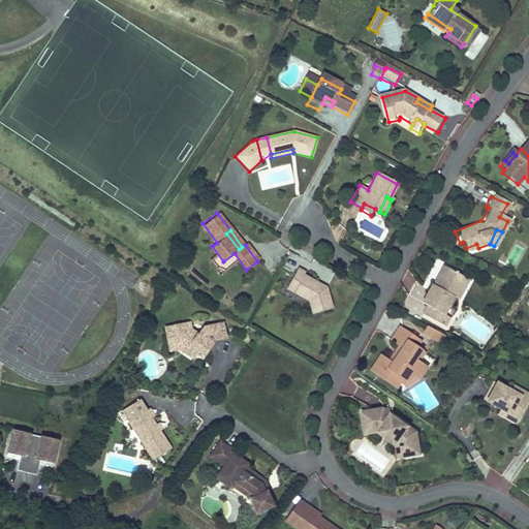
[(469,253),(478,248),(476,244),(466,248),(469,253)]
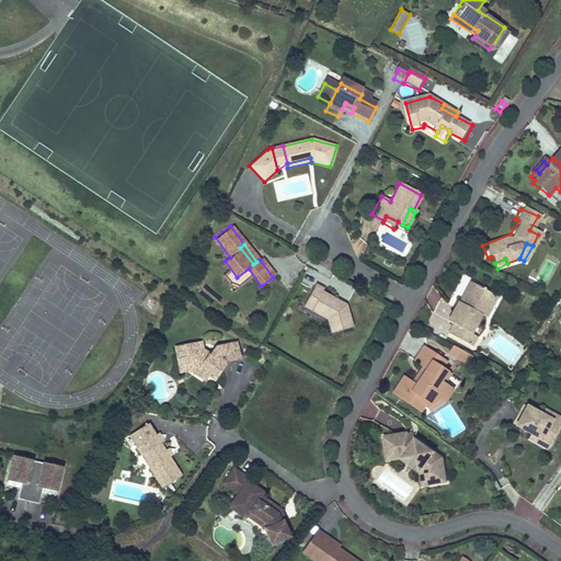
[(479,315),(491,294),(469,282),(461,295),(464,296),(460,302),(457,301),(446,321),(451,324),(446,333),(469,346),(474,336),(469,333),(479,315)]
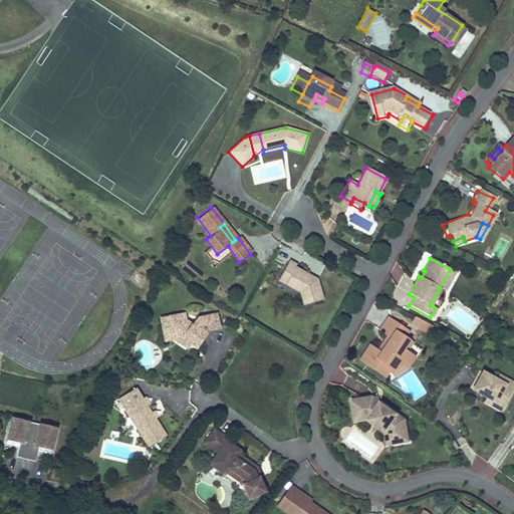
[(322,300),(316,280),(304,274),(294,269),(296,264),(288,260),(280,276),(288,281),(286,285),(299,291),(304,306),(322,300)]
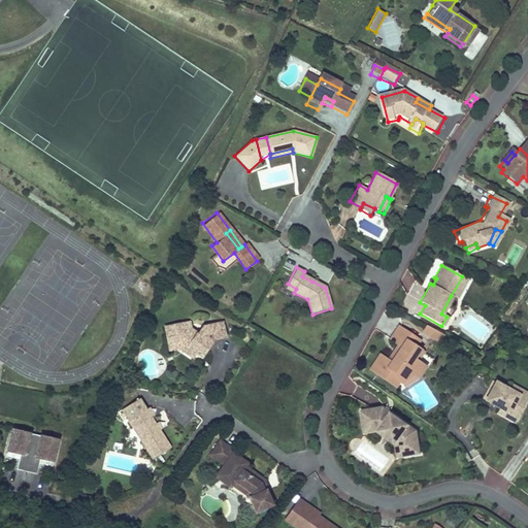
[(312,282),(315,277),(304,271),(302,276),(312,282)]
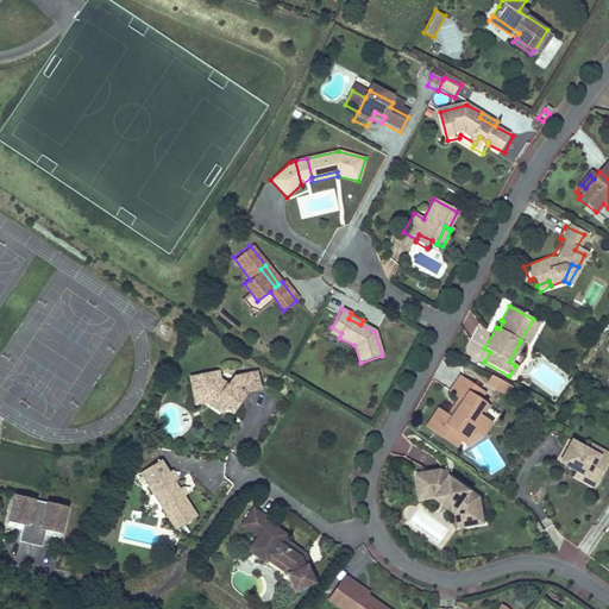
[(526,345),(539,322),(533,319),(520,341),(526,345)]
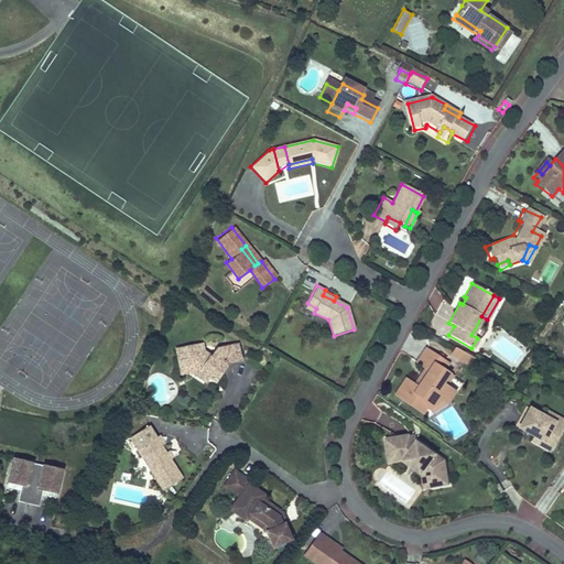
[(305,307),(314,313),(316,308),(307,303),(305,307)]
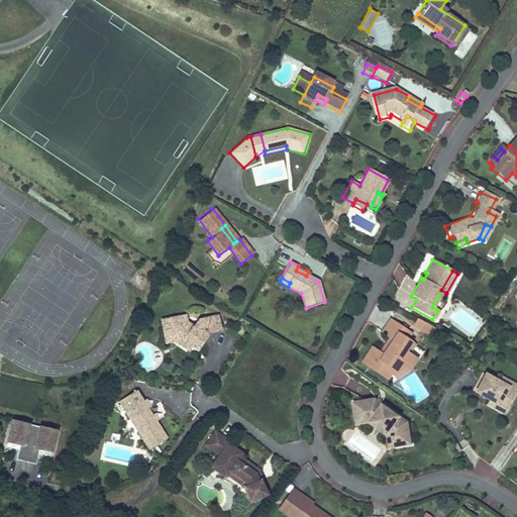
[(185,314),(159,319),(163,343),(173,341),(187,351),(190,347),(196,350),(208,332),(220,330),(218,314),(197,317),(192,325),(187,322),(185,314)]
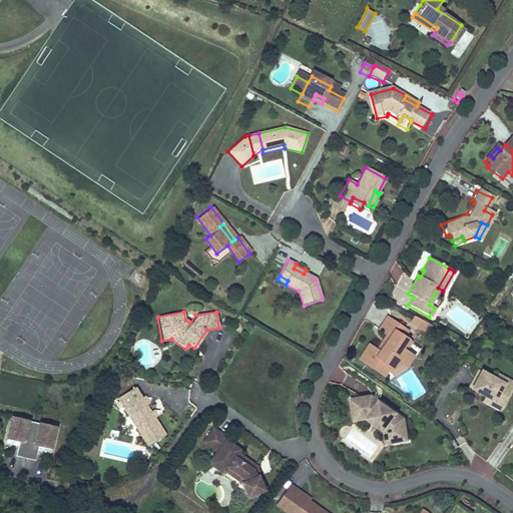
[(404,363),(412,354),(405,349),(400,346),(406,336),(399,332),(402,328),(387,318),(378,331),(385,335),(389,338),(378,354),(374,351),(367,347),(359,359),(372,367),(378,359),(386,364),(391,371),(404,363)]
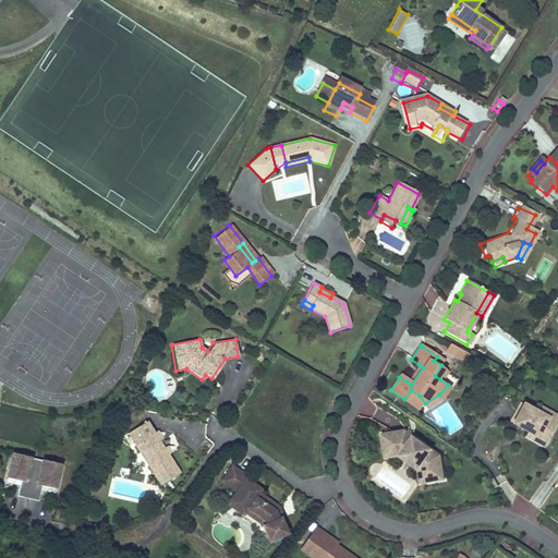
[(448,353),(456,358),(460,350),(452,346),(448,353)]
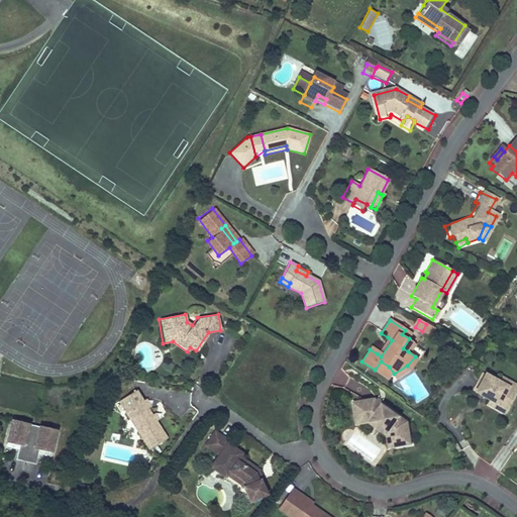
[(422,331),(431,336),(435,329),(426,324),(422,331)]
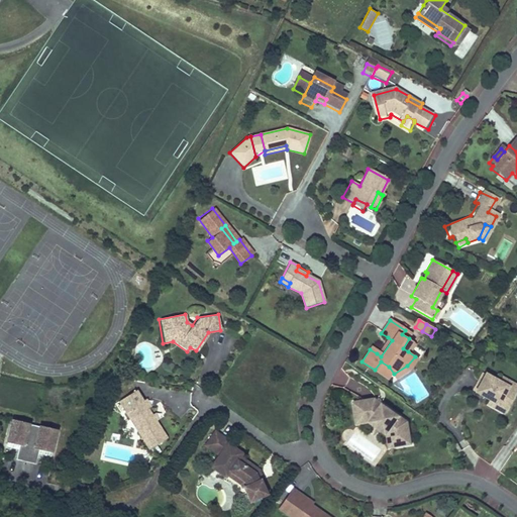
[(409,338),(412,334),(405,330),(402,334),(409,338)]
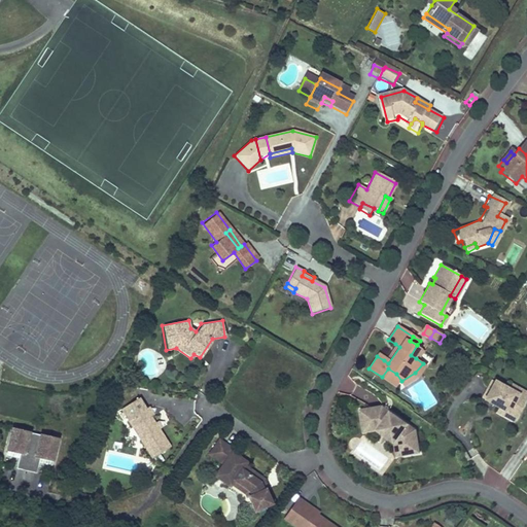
[(384,360),(388,363),(399,347),(395,344),(384,360)]
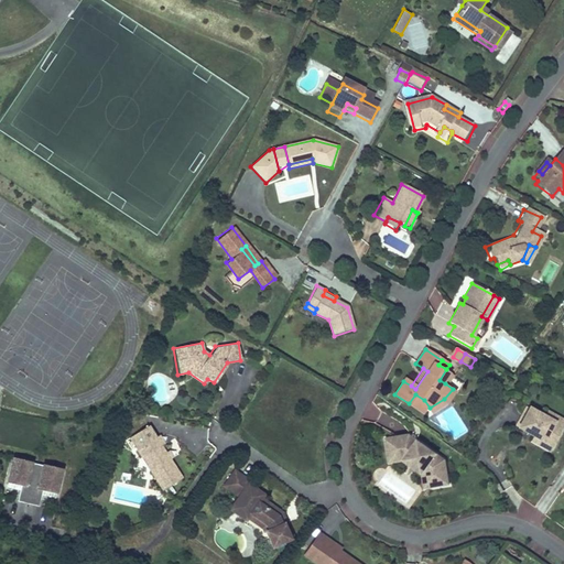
[(445,383),(452,373),(446,369),(440,380),(445,383)]
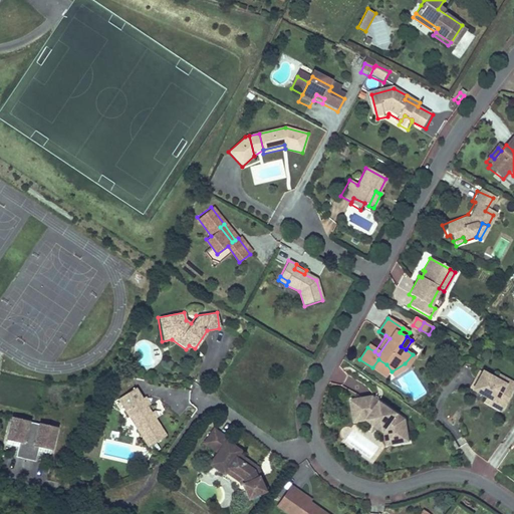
[(395,375),(410,365),(416,356),(413,354),(405,363),(392,371),(395,375)]
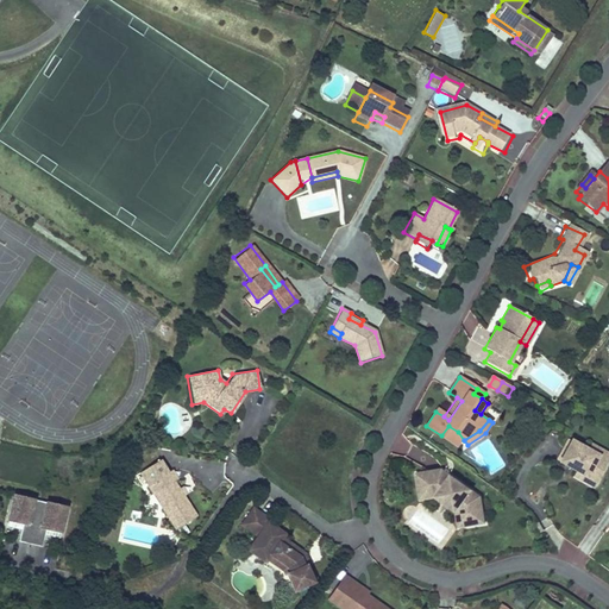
[(464,440),(458,432),(449,426),(441,435),(456,445),(464,440)]
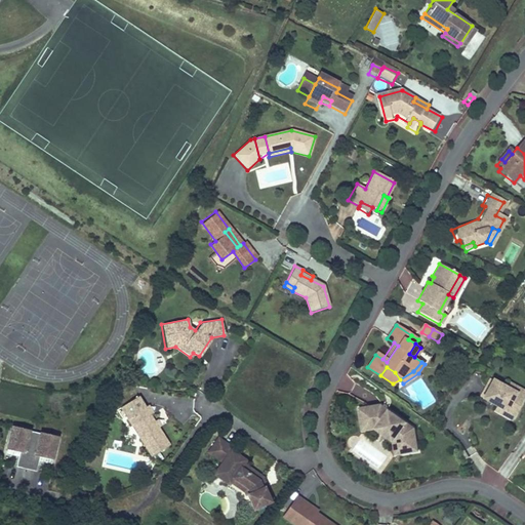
[(514,415),(524,397),(506,388),(491,379),(481,399),(495,406),(514,415)]
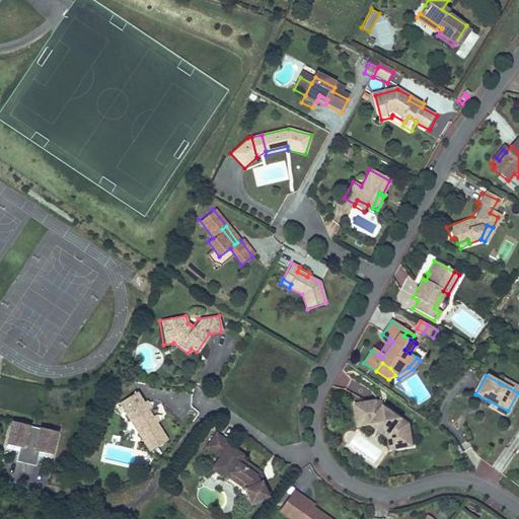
[(518,392),(518,389),(518,387),(502,379),(500,383),(518,392)]
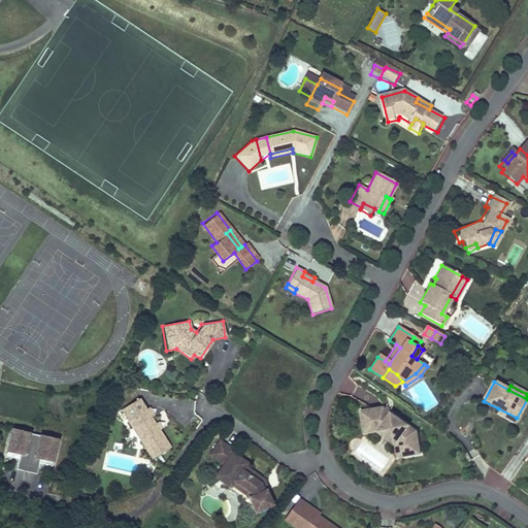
[(154,459),(170,448),(159,430),(155,424),(151,418),(153,416),(147,408),(145,409),(139,399),(122,410),(154,459)]
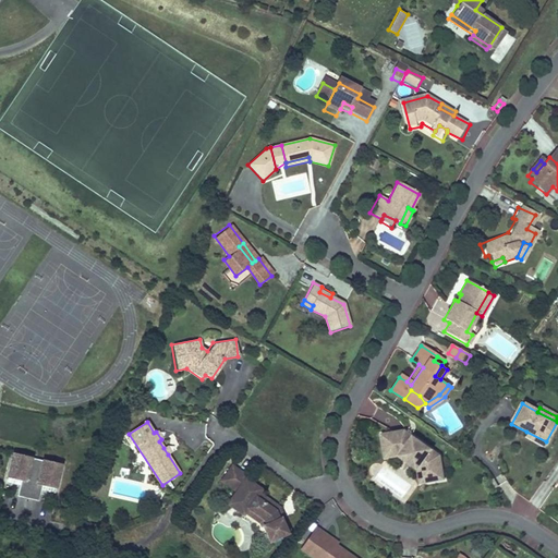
[(444,481),(439,456),(403,431),(389,434),(391,446),(421,466),(423,484),(444,481)]
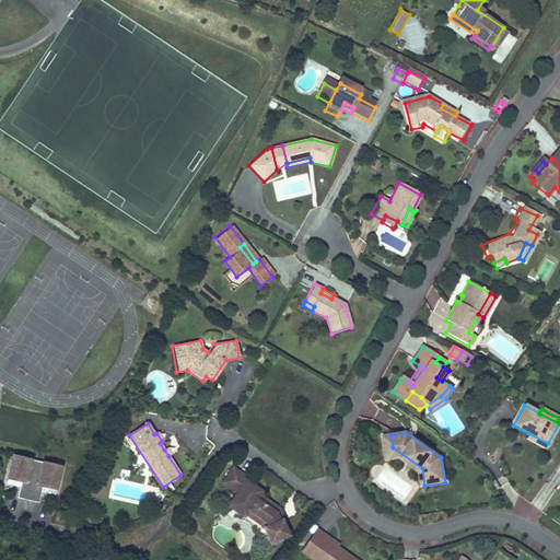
[(545,448),(548,443),(528,433),(525,438),(545,448)]
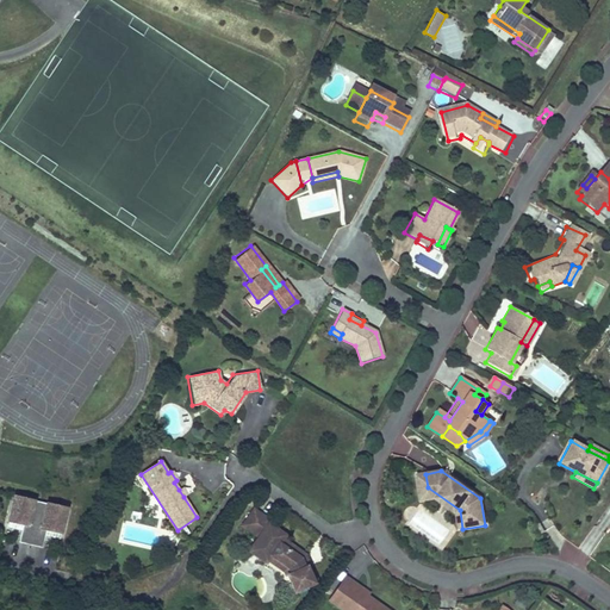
[(462,529),(460,510),(428,487),(425,474),(415,477),(418,503),(435,500),(454,514),(458,529),(462,529)]
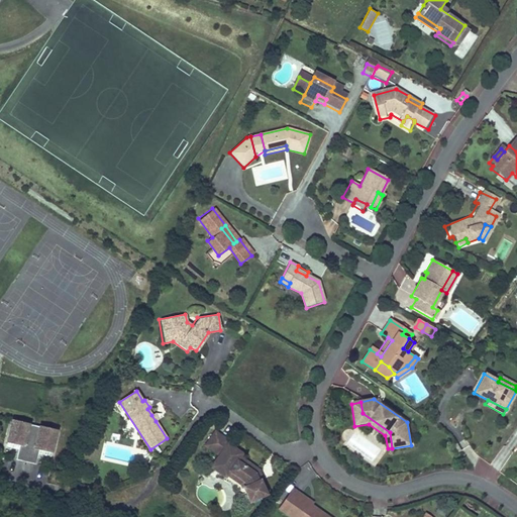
[(5,442),(17,445),(13,460),(34,464),(37,449),(49,452),(54,430),(9,421),(5,442)]
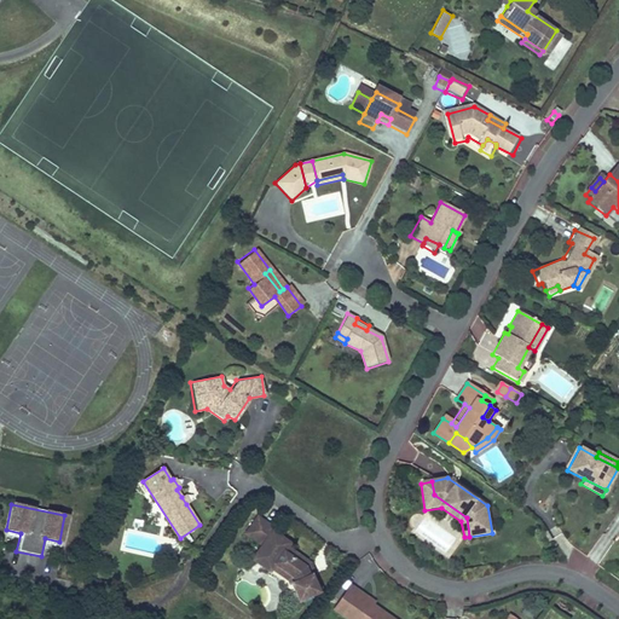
[(314,573),(307,561),(285,547),(288,542),(270,532),(273,527),(255,516),(243,534),(259,545),(256,549),(293,572),(296,578),(290,580),(288,583),(295,601),(319,593),(311,574),(314,573)]
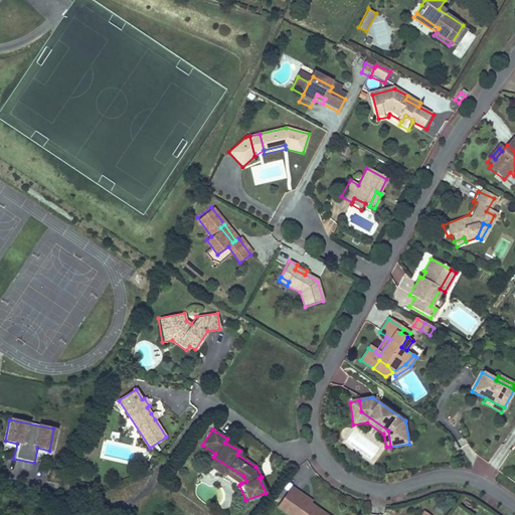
[(246,481),(243,476),(213,457),(208,465),(222,474),(224,470),(239,479),(241,483),(246,481)]
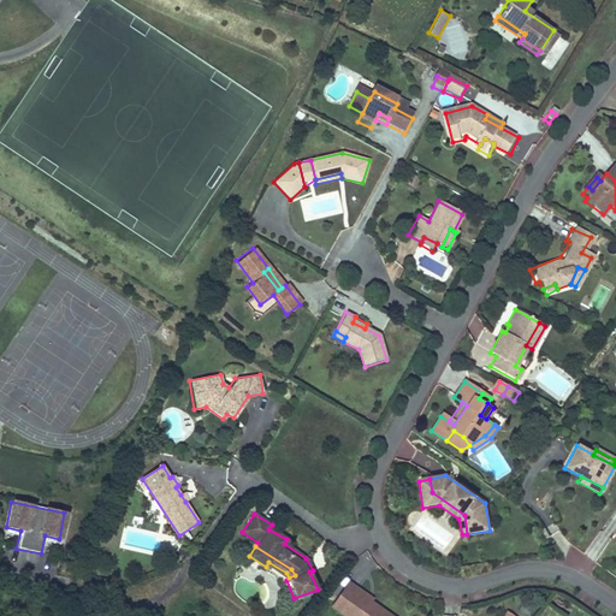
[(369,603),(371,599),(348,582),(345,586),(369,603)]
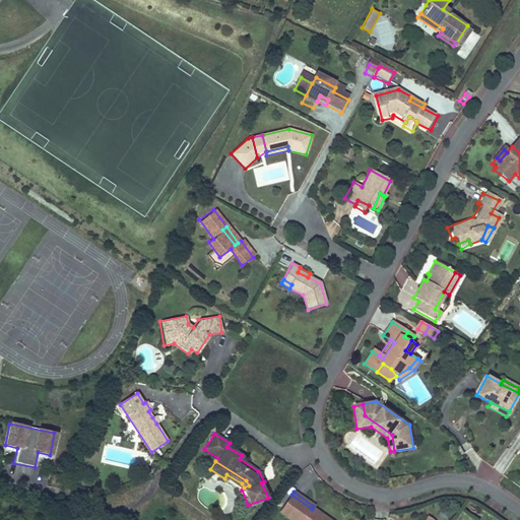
[(328,519),(312,509),(291,495),(279,512),(291,519),(295,519),(296,518),(298,519),(328,519)]
